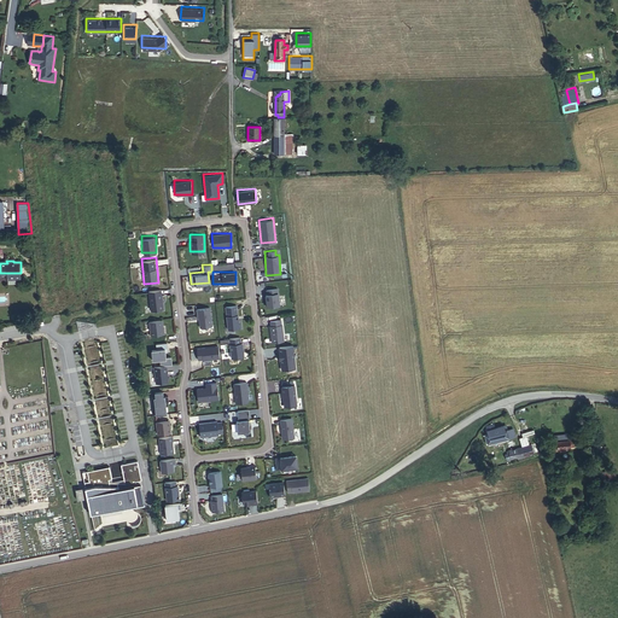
[(161,287),(147,290),(151,312),(164,309),(161,287)]
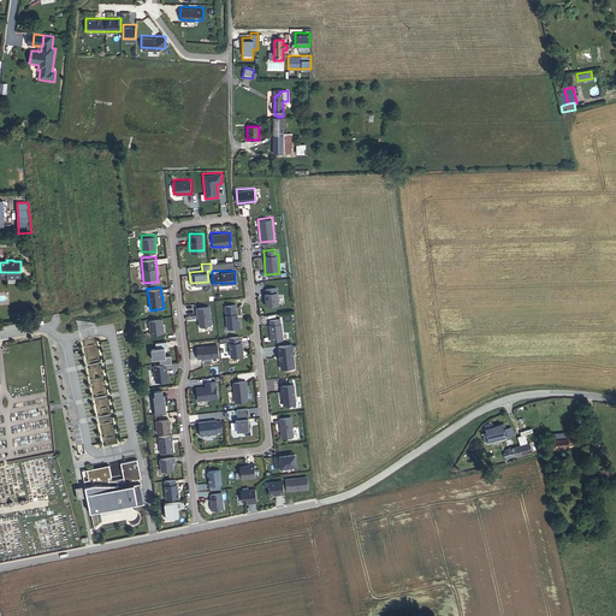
[(265,306),(278,304),(278,286),(265,286),(265,306)]
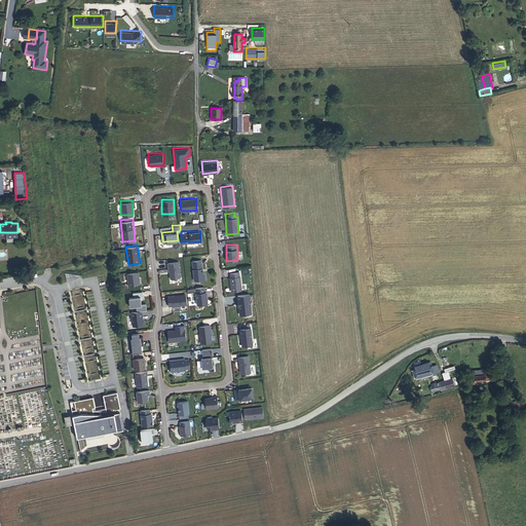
[(192,278),(203,278),(203,259),(192,259),(192,278)]
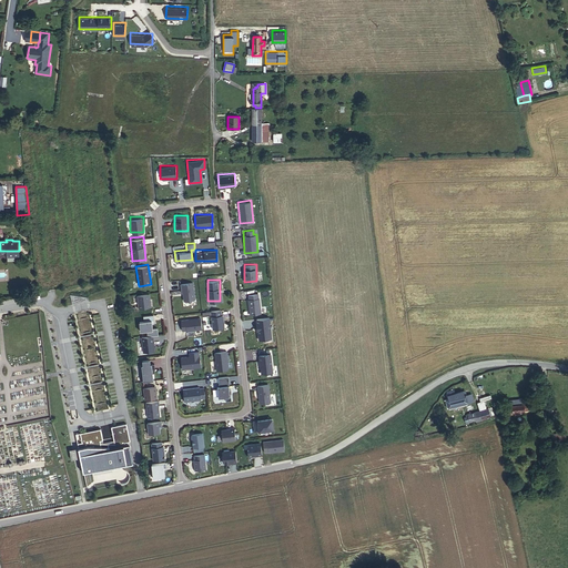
[(193,281),(181,282),(182,301),(194,300),(193,281)]
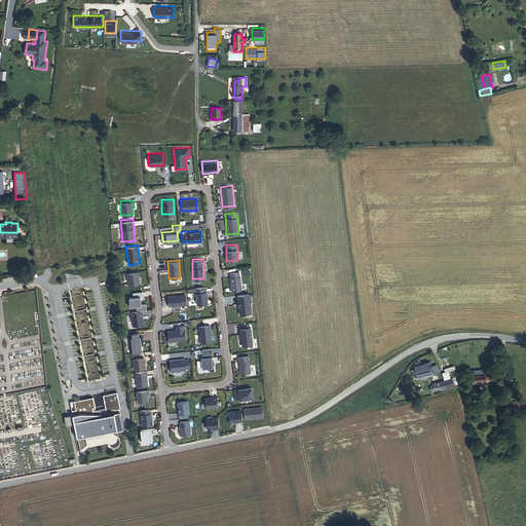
[(126,283),(139,284),(139,271),(127,271),(126,283)]
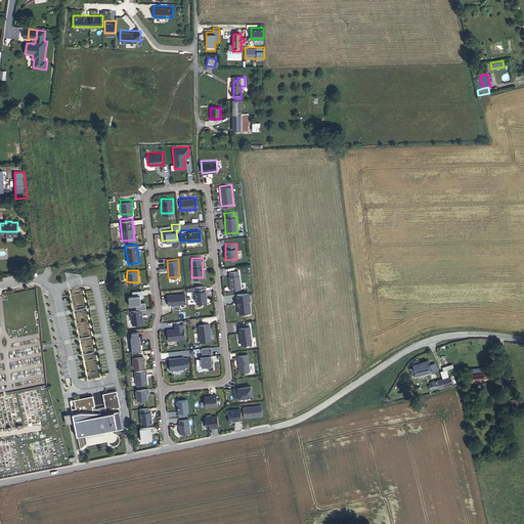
[(229,270),(228,288),(239,289),(241,270),(229,270)]
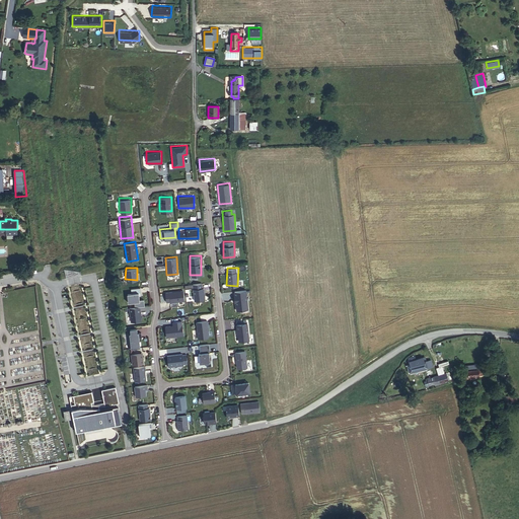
[(203,282),(192,283),(194,299),(205,297),(203,282)]
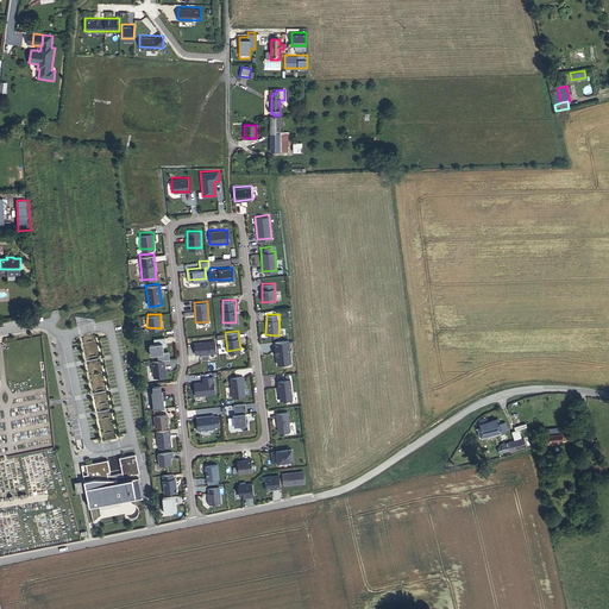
[(162,337),(154,338),(154,341),(148,343),(152,377),(165,375),(163,358),(169,358),(168,350),(164,351),(162,337)]
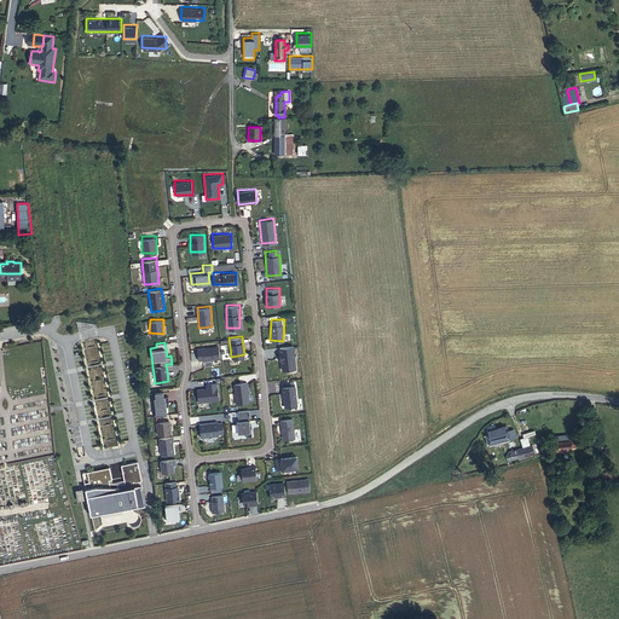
[(296,368),(294,343),(278,346),(281,369),(296,368)]
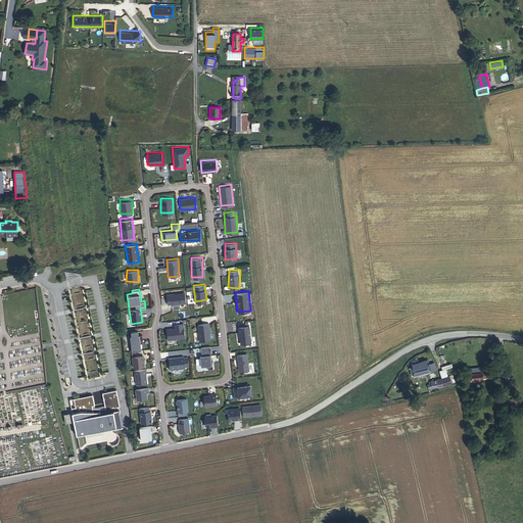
[(185,292),(165,293),(167,303),(186,302),(185,292)]
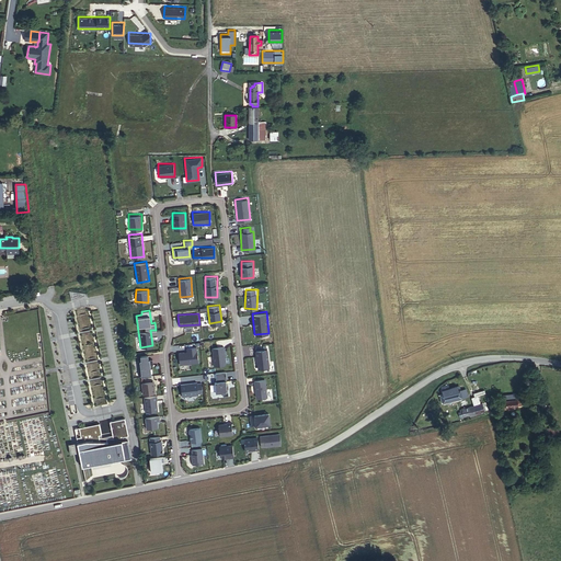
[(178,352),(179,364),(198,363),(196,345),(186,346),(186,351),(178,352)]
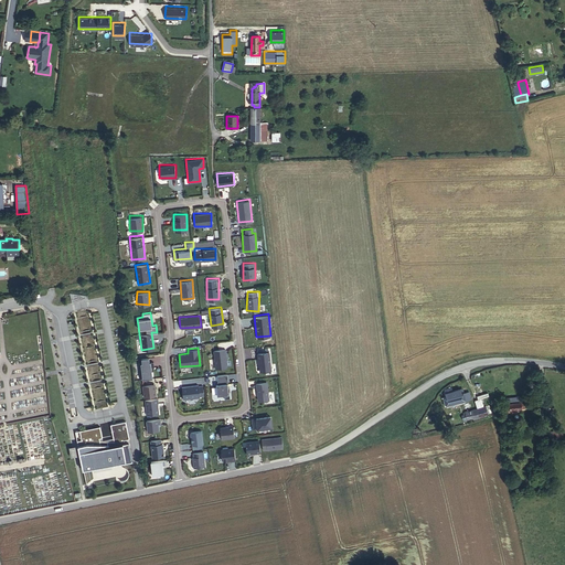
[(227,366),(225,348),(213,349),(214,368),(227,366)]
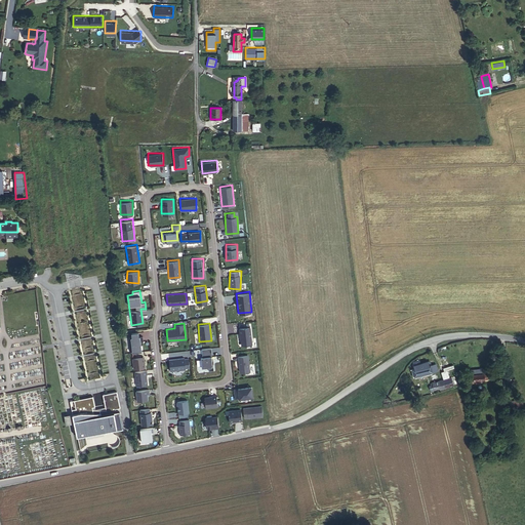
[(239,326),(239,345),(251,344),(251,325),(239,326)]
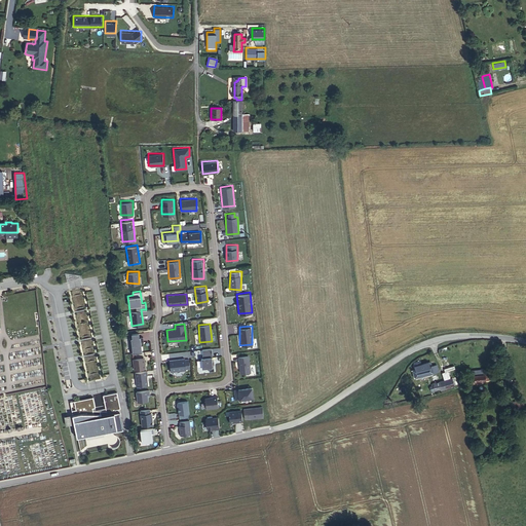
[(140,331),(130,331),(130,350),(140,350),(140,331)]
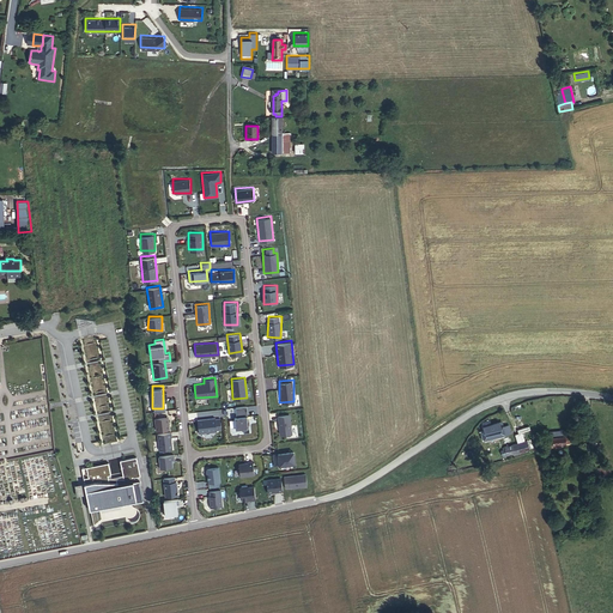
[(236,414),(234,414),(235,428),(248,426),(247,405),(235,406),(236,414)]
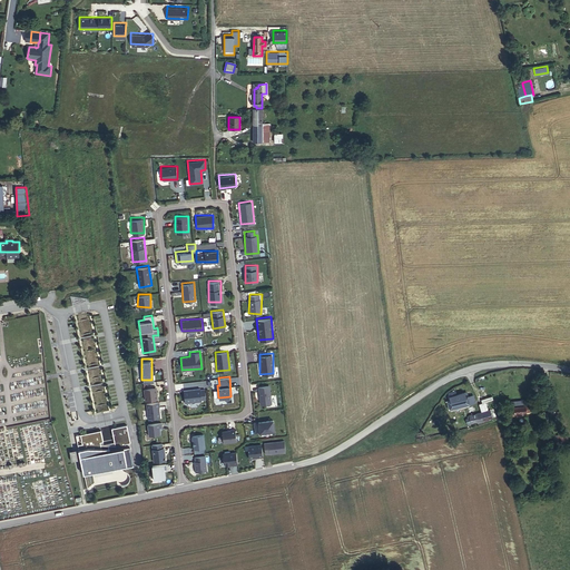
[(258,403),(271,403),(271,384),(258,384),(258,403)]
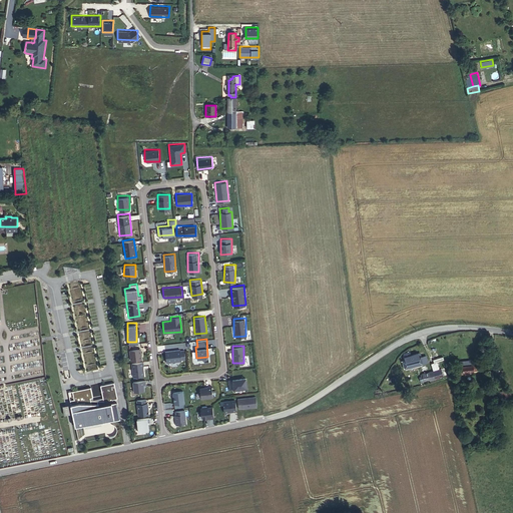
[(141,359),(141,348),(129,348),(129,359),(141,359)]
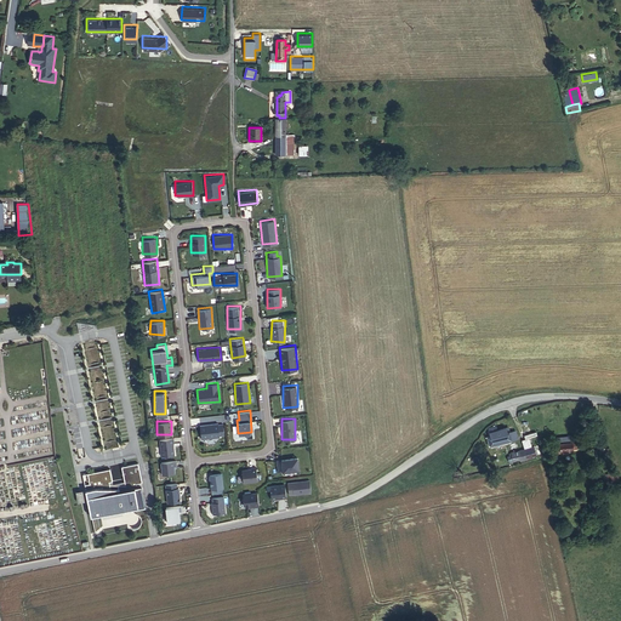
[(223,422),(199,423),(200,438),(224,436),(223,422)]
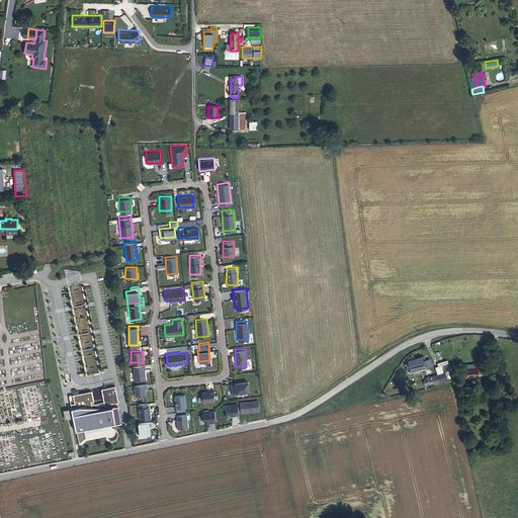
[(408,365),(409,371),(431,366),(430,362),(431,362),(430,359),(425,361),(424,356),(414,359),(413,355),(408,357),(409,364),(408,365)]
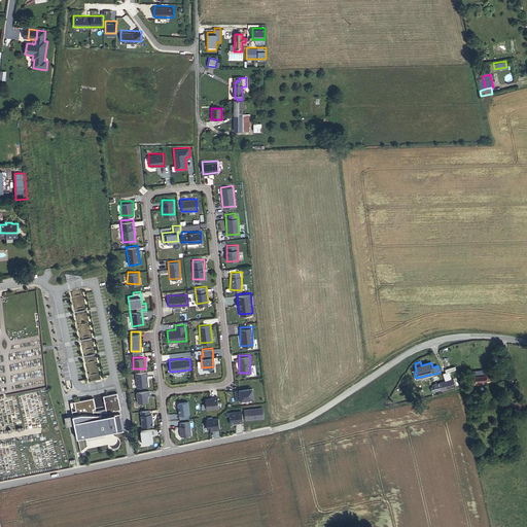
[(137,386),(148,384),(146,370),(135,372),(137,386)]
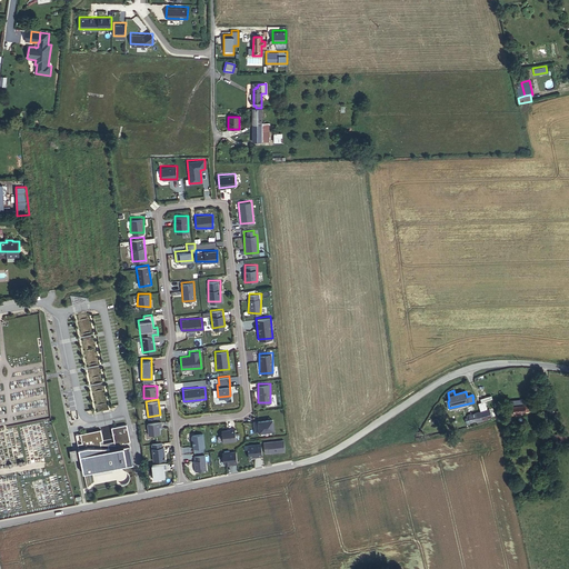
[(510,407),(511,412),(511,415),(520,415),(520,411),(522,411),(535,410),(535,405),(510,407)]
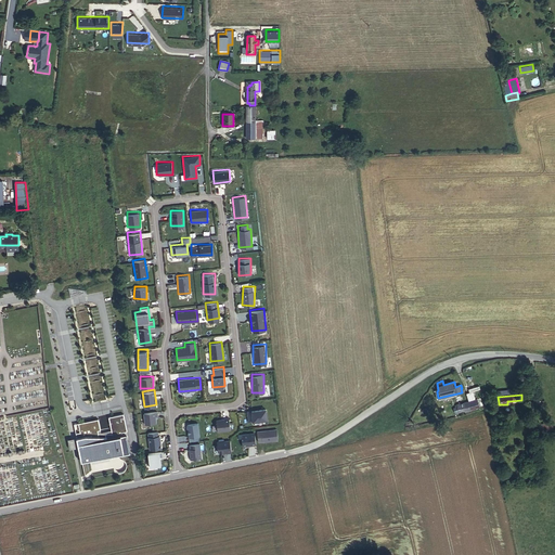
[(453,408),(455,413),(464,410),(465,412),(479,408),(477,399),(455,405),(455,408),(453,408)]
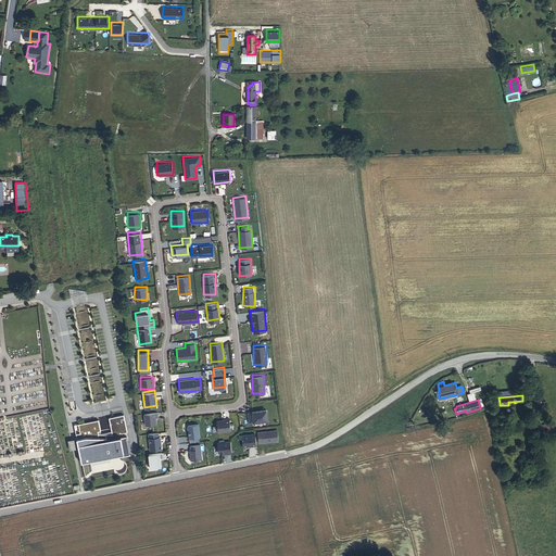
[(115,403),(67,414),(70,428),(65,428),(72,462),(128,450),(115,403)]
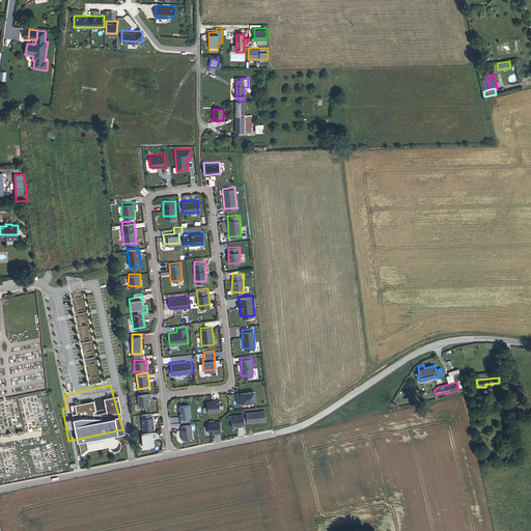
[(235,391),(236,402),(255,401),(254,390),(235,391)]
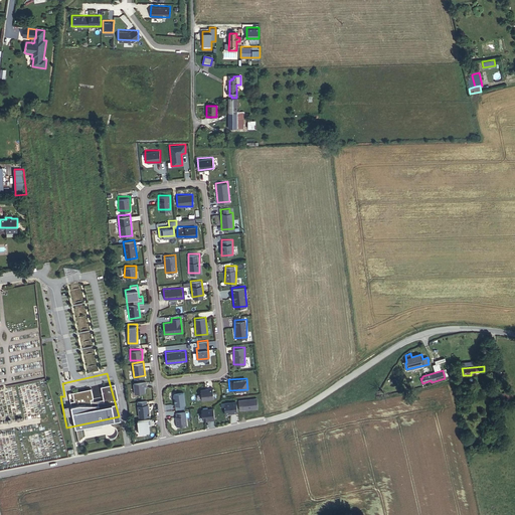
[(146,381),(133,381),(133,392),(144,392),(144,385),(146,385),(146,381)]
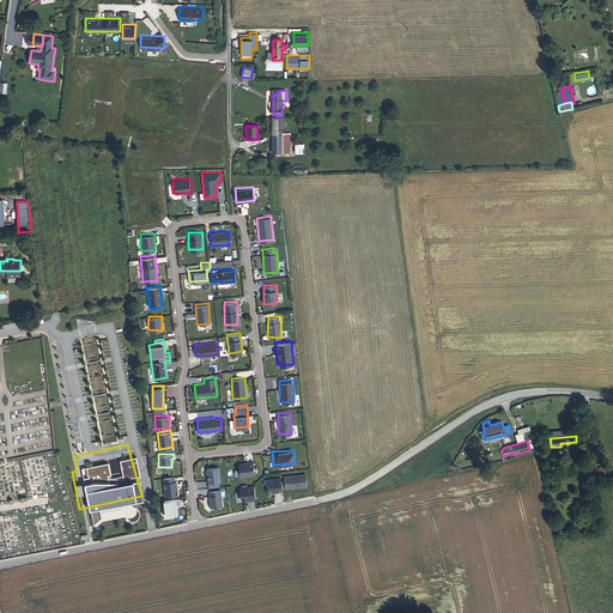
[(238,461),(240,475),(254,474),(253,460),(238,461)]
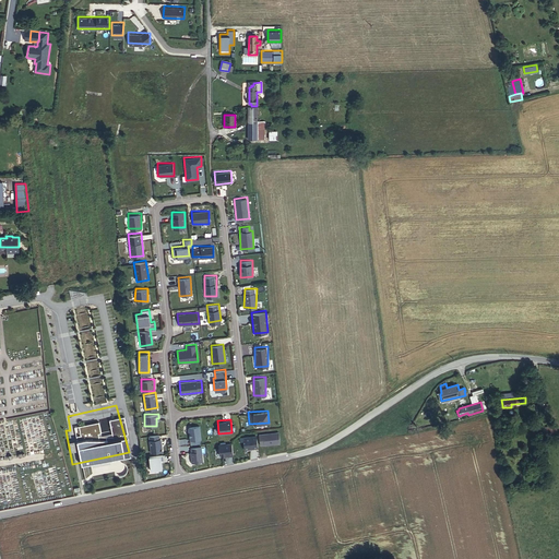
[(201,438),(200,425),(188,425),(188,438),(201,438)]
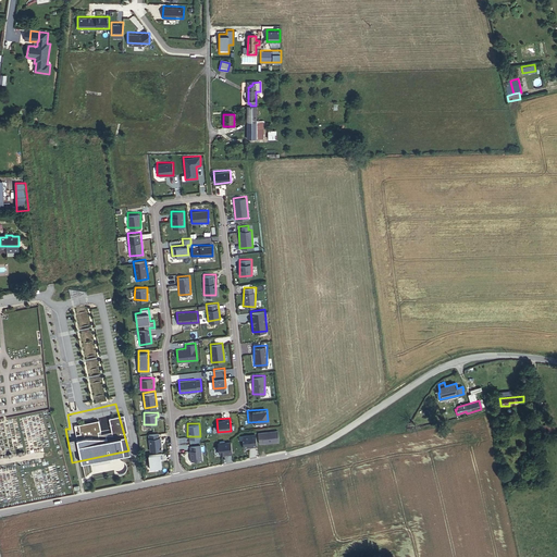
[(258,443),(279,442),(279,430),(257,431),(258,443)]
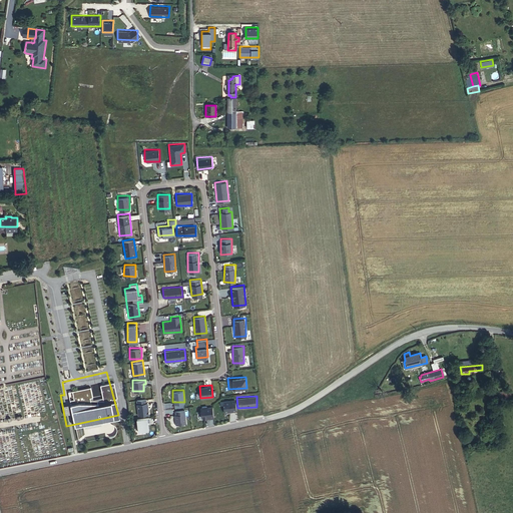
[(149,413),(147,398),(136,399),(137,414),(149,413)]
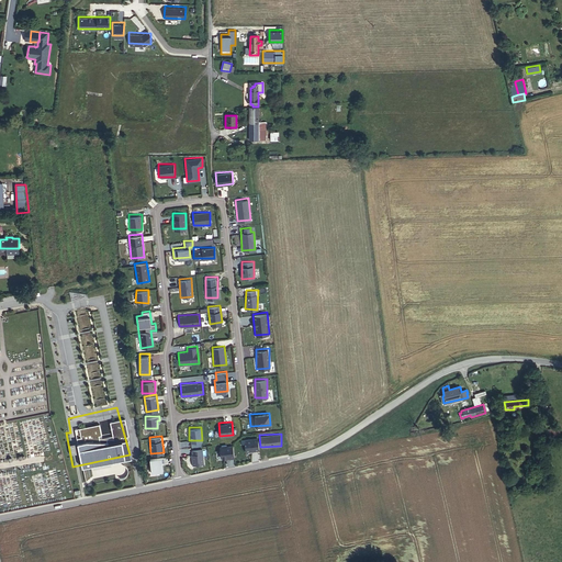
[(258,437),(244,438),(245,451),(259,450),(258,437)]
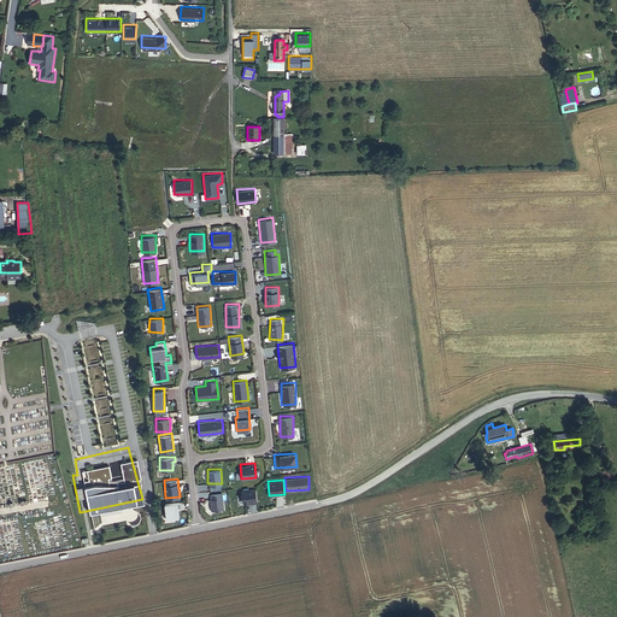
[(241,489),(241,503),(257,503),(257,489),(241,489)]
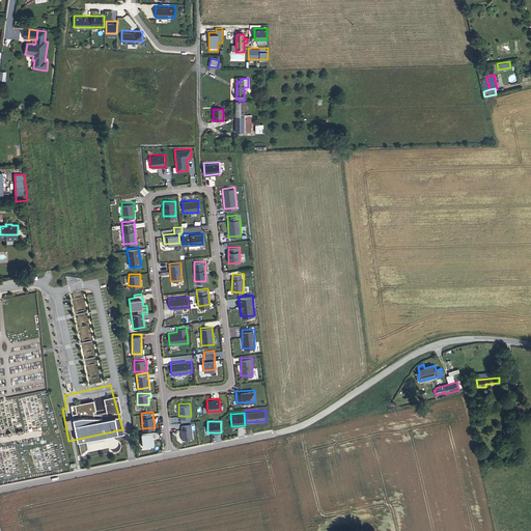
[(192,439),(192,423),(180,423),(180,439),(192,439)]
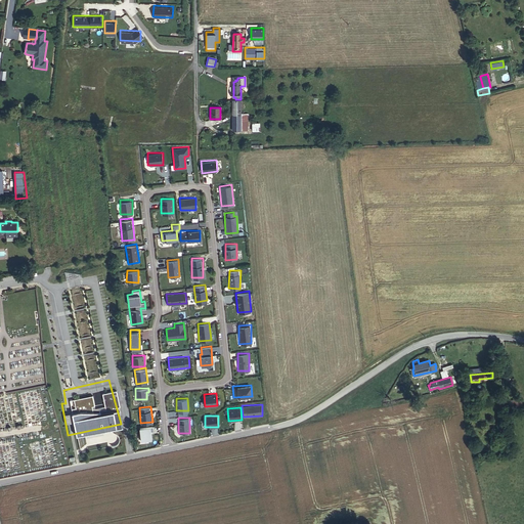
[(139,438),(150,438),(150,425),(139,426),(139,438)]
